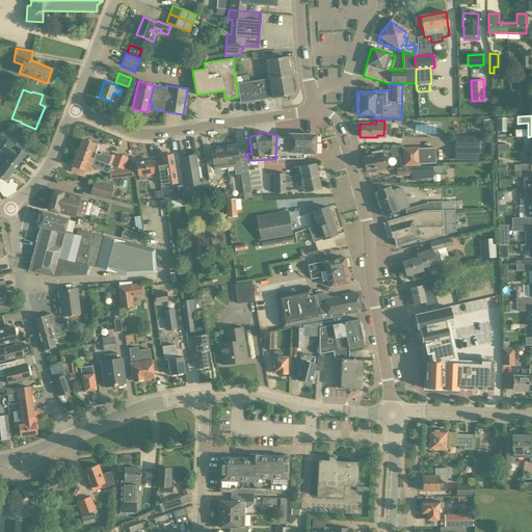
[(289,137),(276,137),(275,159),(294,159),(294,158),(295,134),(289,134),(289,137)]
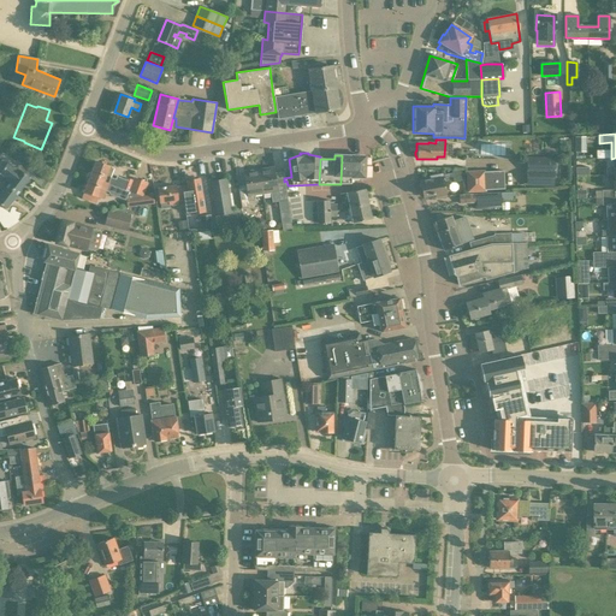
[(341,183),(341,184),(351,184),(351,177),(365,178),(365,167),(365,157),(353,155),(353,157),(342,155),(341,183)]
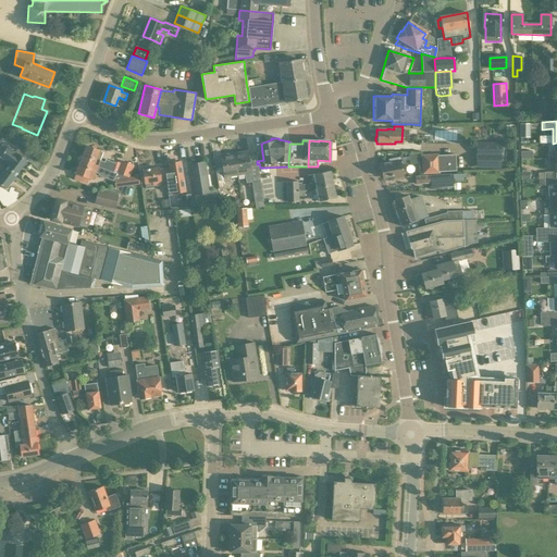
[(477,168),(500,169),(500,143),(477,141),(477,168)]
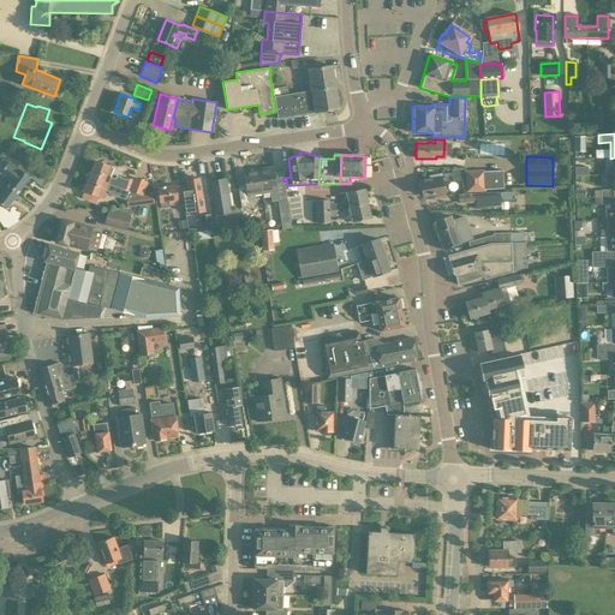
[(605,174),(614,174),(614,157),(610,159),(611,167),(605,167),(604,174),(605,174)]
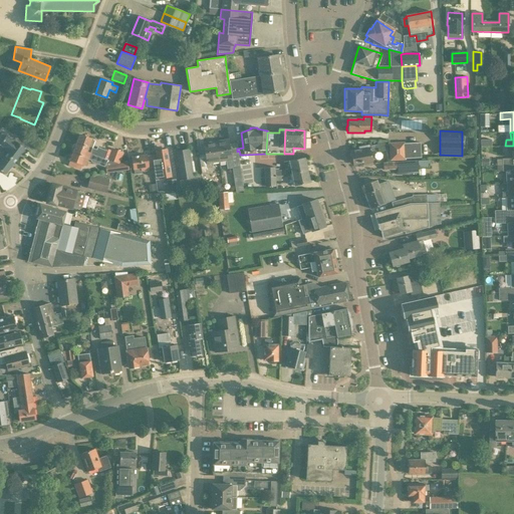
[(107,160),(119,164),(123,153),(111,148),(109,154),(91,148),(94,141),(79,135),(74,148),(89,153),(107,160)]
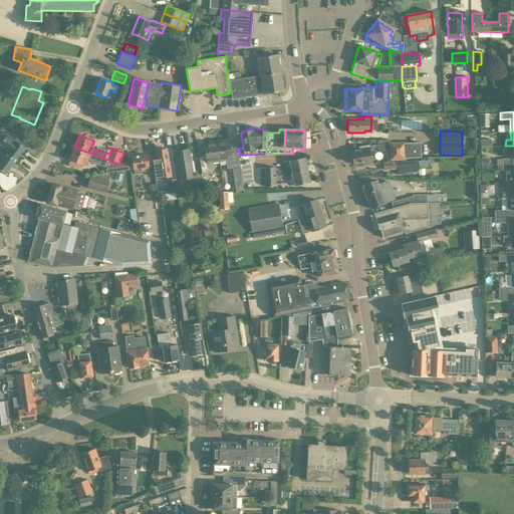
[(9,151),(6,155),(14,161),(24,148),(15,142),(13,145),(6,140),(2,146),(9,151)]
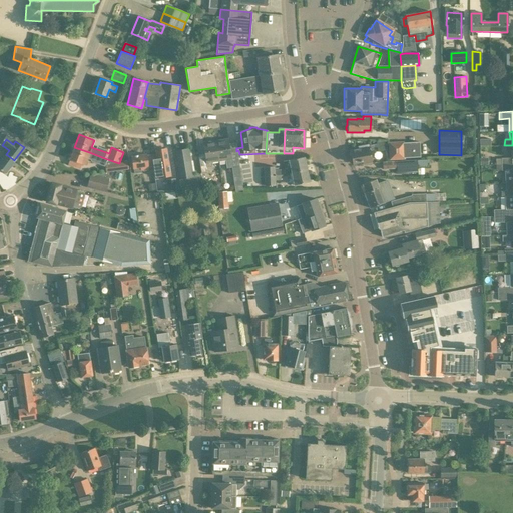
[(215,141),(218,161),(225,160),(226,168),(239,166),(236,151),(236,149),(230,150),(228,139),(215,141)]
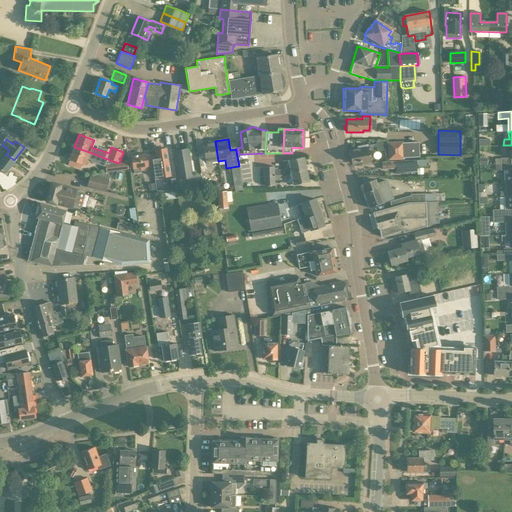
[(211,162),(218,161),(215,141),(202,143),(204,154),(197,155),(200,172),(212,170),(211,162)]
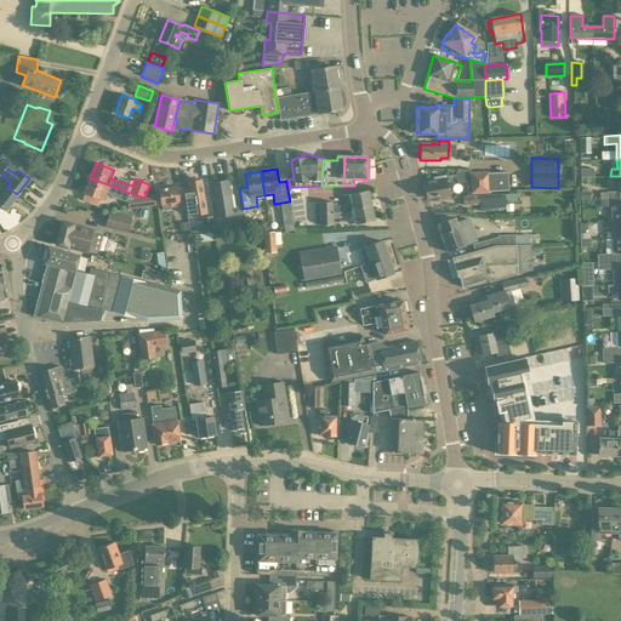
[(446,183),(456,182),(456,183),(468,182),(467,171),(455,171),(455,175),(433,178),(434,181),(423,183),(426,198),(438,195),(438,199),(449,197),(446,183)]
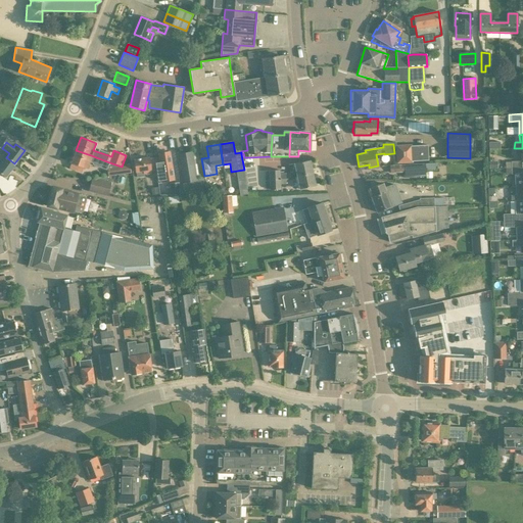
[(427,145),(413,146),(414,161),(428,160),(427,145)]
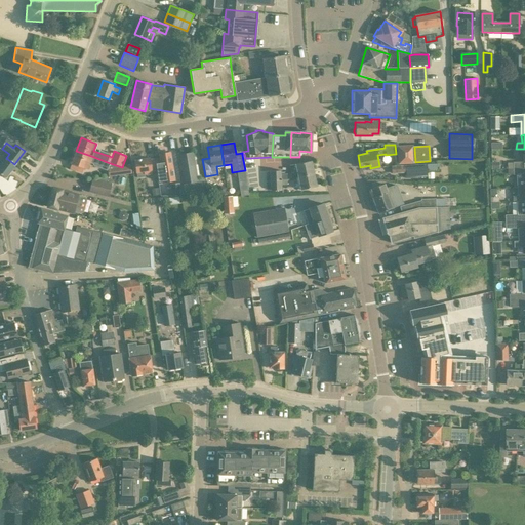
[(415,162),(414,147),(398,148),(399,163),(415,162)]
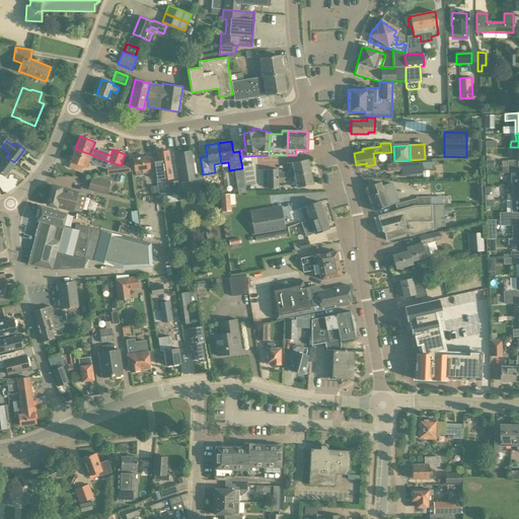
[(518,147),(511,147),(511,152),(516,152),(516,160),(507,160),(507,161),(502,161),(502,167),(507,167),(507,166),(518,165),(518,147)]
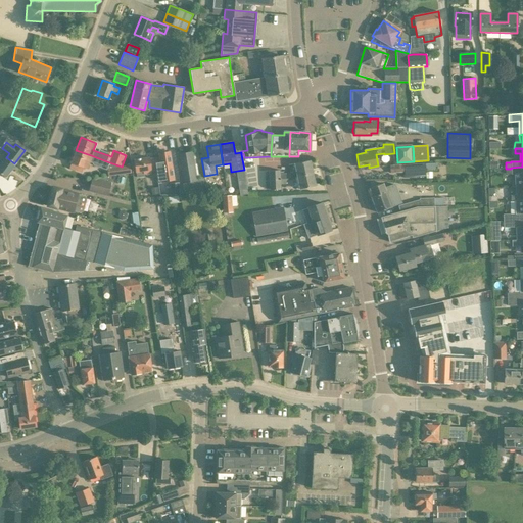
[(91,155),(76,150),(70,162),(86,169),(89,161),(92,162),(93,164),(106,170),(109,162),(91,155)]
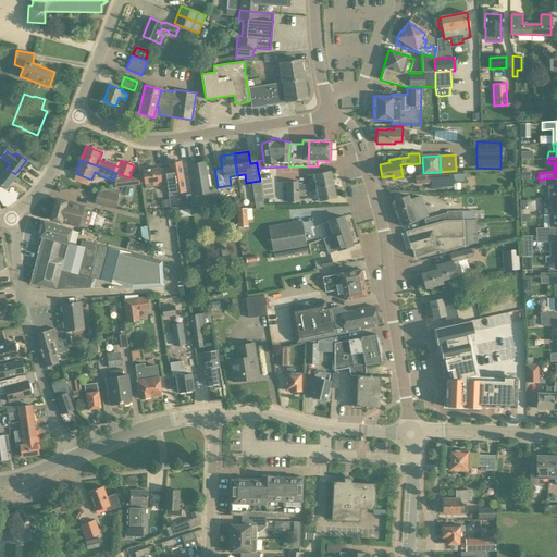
[(163,169),(166,186),(169,194),(185,190),(180,161),(169,163),(169,168),(163,169)]
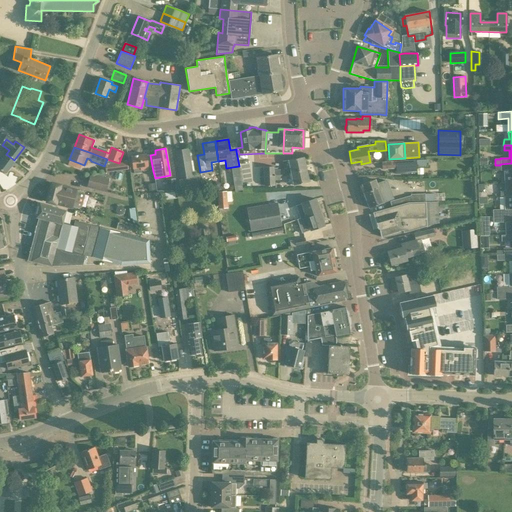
[(179,179),(192,177),(187,149),(174,151),(179,179)]
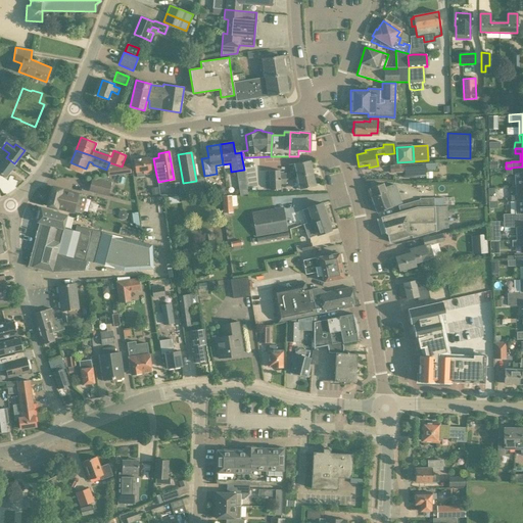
[(14,163),(6,157),(3,161),(0,159),(0,173),(5,177),(14,163)]
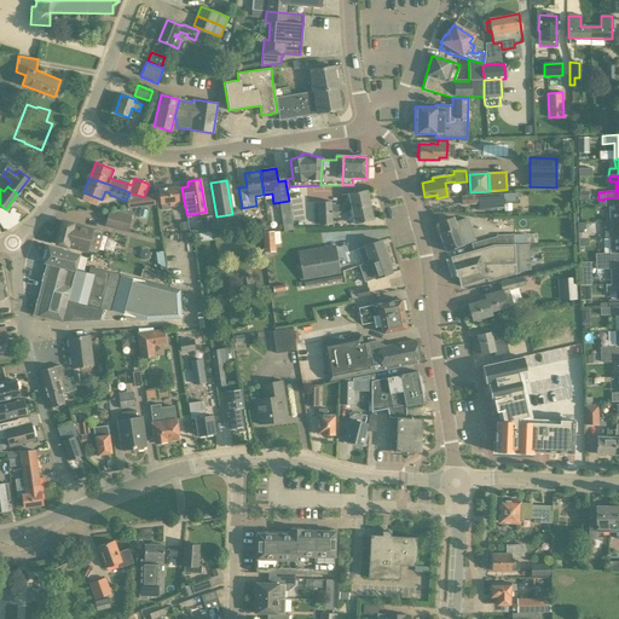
[(179,207),(185,207),(181,187),(177,187),(177,186),(158,189),(161,203),(162,210),(171,208),(171,206),(178,204),(179,207)]
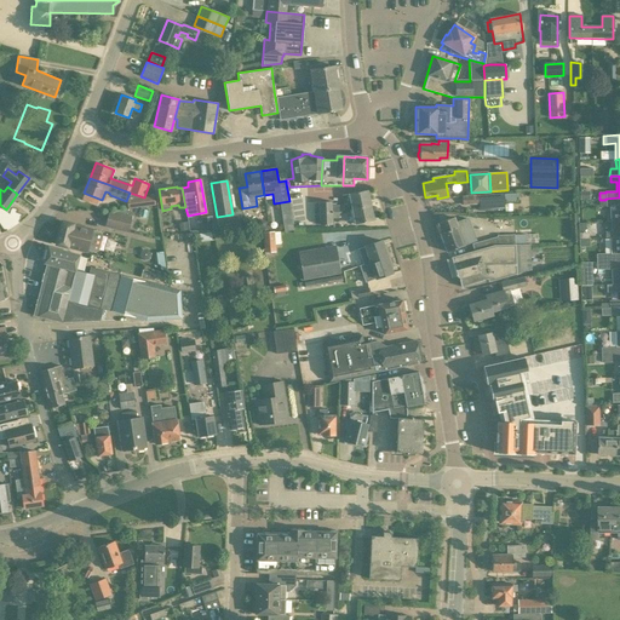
[(351,210),(371,206),(367,190),(349,195),(351,210)]
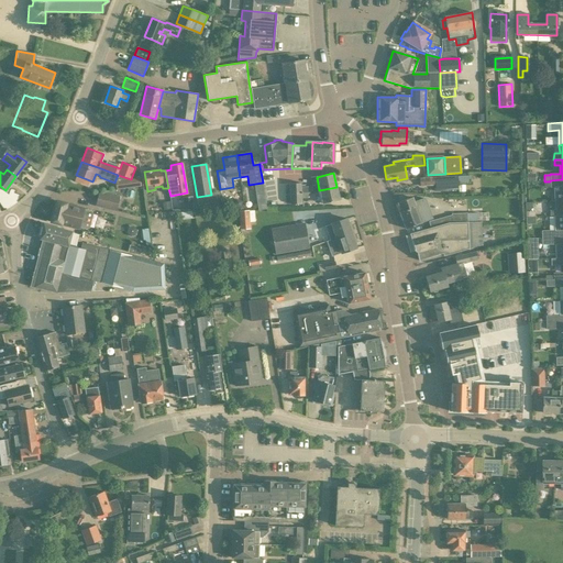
[(445,177),(445,185),(466,185),(465,176),(445,177)]
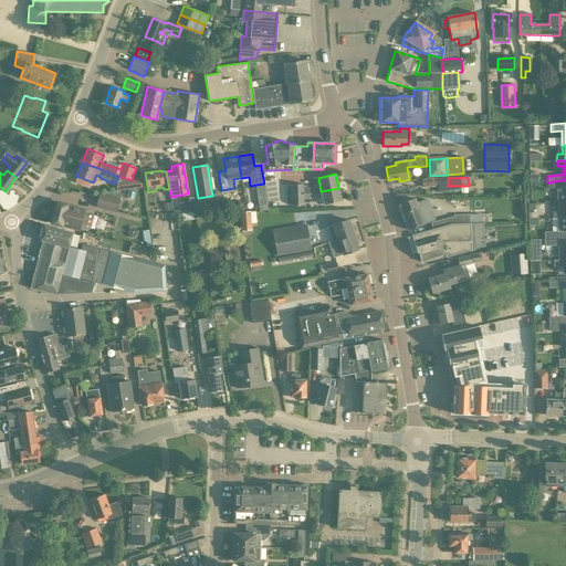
[(448,186),(448,178),(436,179),(436,178),(422,179),(422,187),(438,186),(438,189),(448,189),(448,186)]
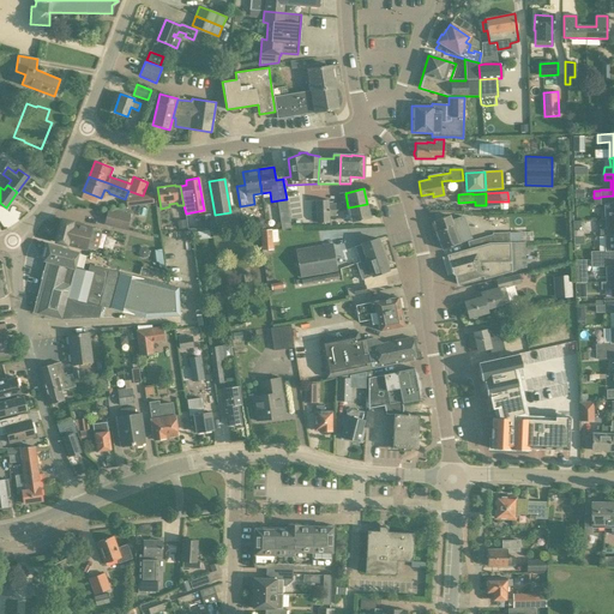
[(154,203),(152,194),(133,197),(134,205),(154,203)]
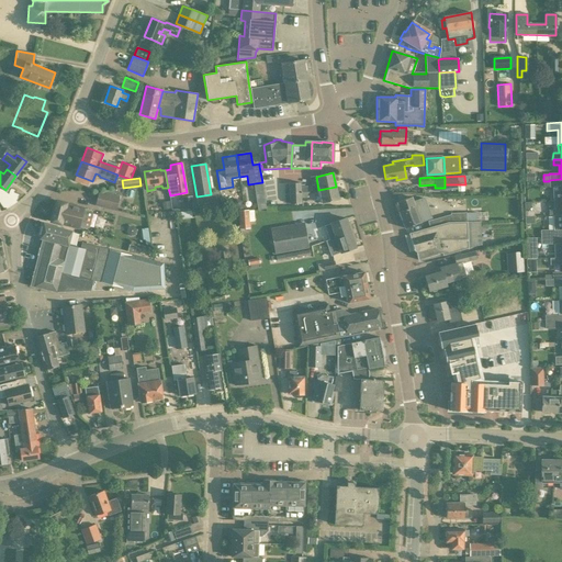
[(561,179),(549,180),(549,181),(543,181),(542,181),(542,188),(549,187),(552,187),(553,201),(561,201),(561,179)]
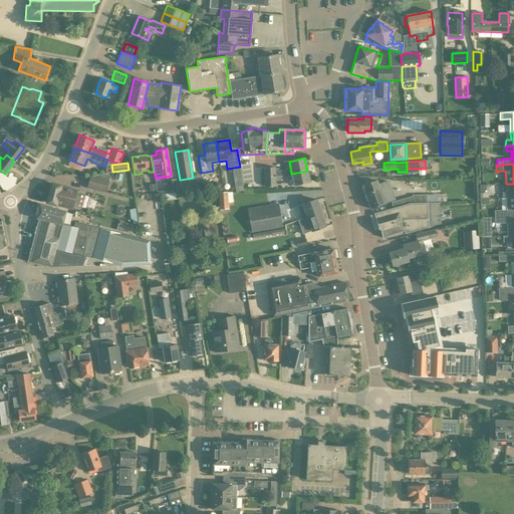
[(265,168),(265,187),(275,186),(275,181),(281,181),(281,171),(275,171),(274,167),(265,168)]
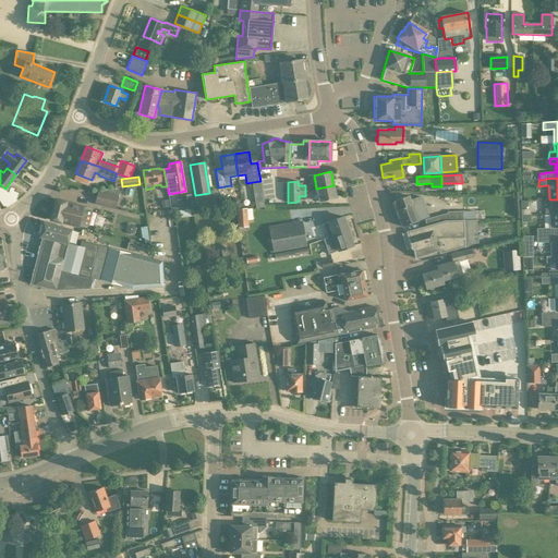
[(337,198),(334,185),(316,189),(319,202),(337,198)]
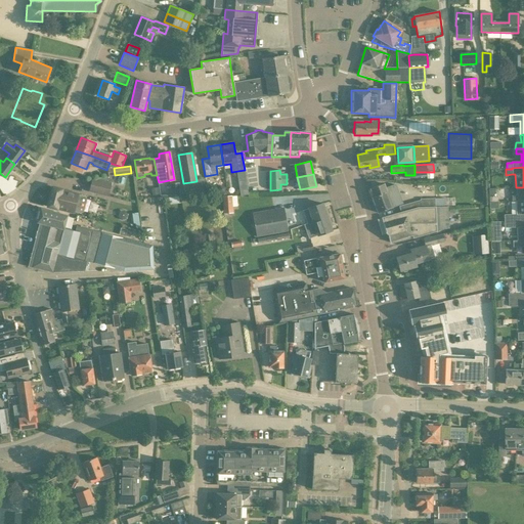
[(89,191),(107,195),(110,184),(92,179),(89,191)]
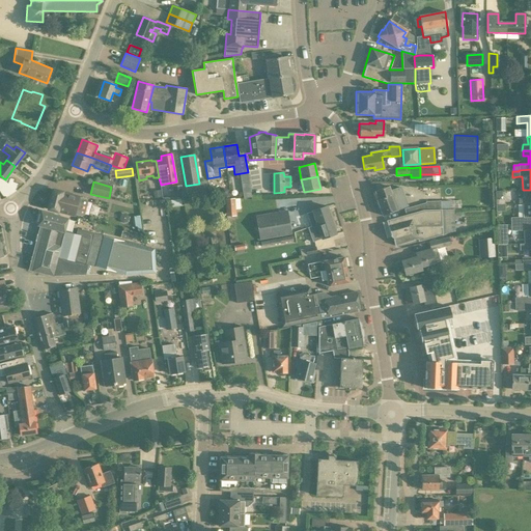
[(182,186),(180,186),(171,186),(172,198),(182,198),(182,186)]
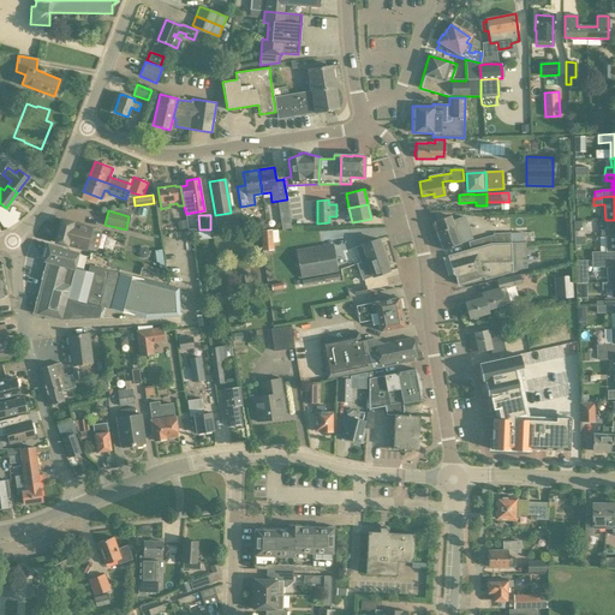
[(448,216),(435,221),(437,230),(435,231),(442,250),(473,239),(464,216),(451,221),(448,216)]
